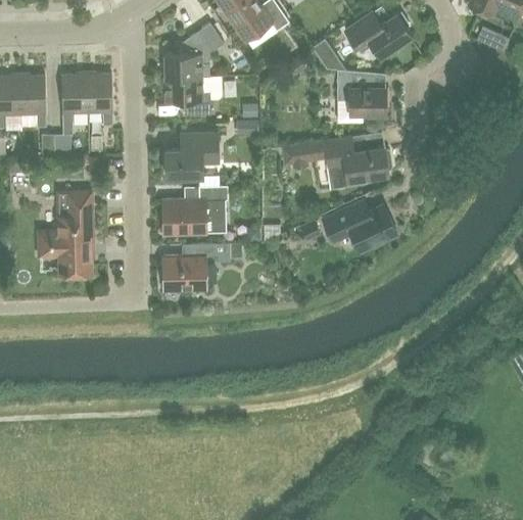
[(222,0),(219,2),(242,37),(254,29),(257,33),(270,24),(276,32),(288,24),(272,0),(269,0),(259,7),(253,0),(222,0)]
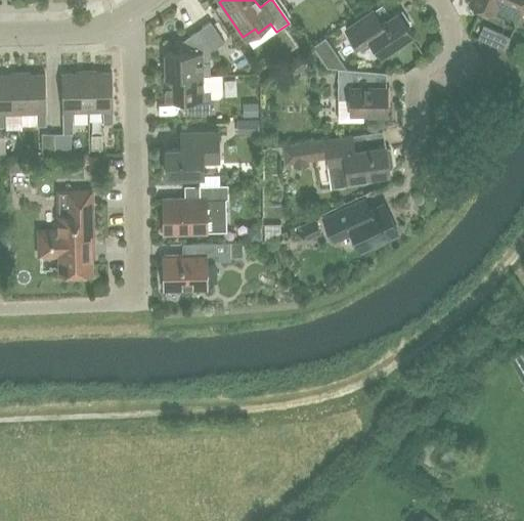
[(519,19),(523,6),(523,0),(472,0),(470,6),(492,16),(495,8),(519,19)]
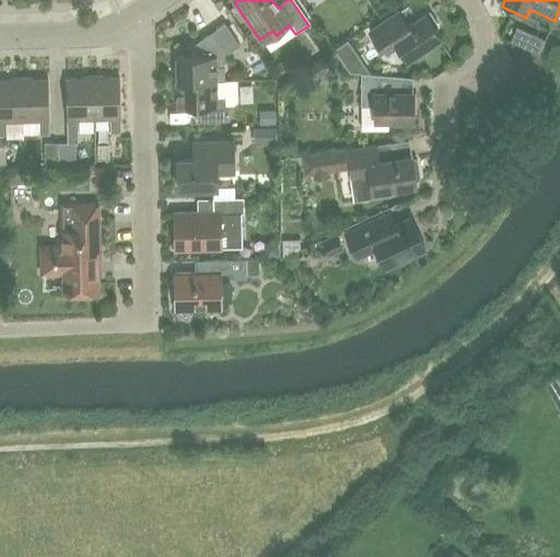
[(426,18),(424,15),(407,27),(398,14),(369,34),(385,59),(398,49),(407,61),(440,38),(434,31),(438,28),(429,15),(426,18)]
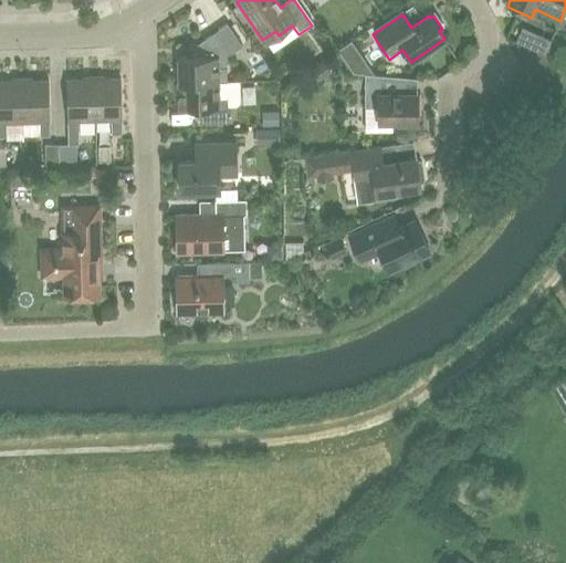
[(177,59),(178,84),(178,85),(218,84),(218,70),(226,70),(226,59),(241,48),(227,25),(197,45),(189,45),(190,59),(177,59)]
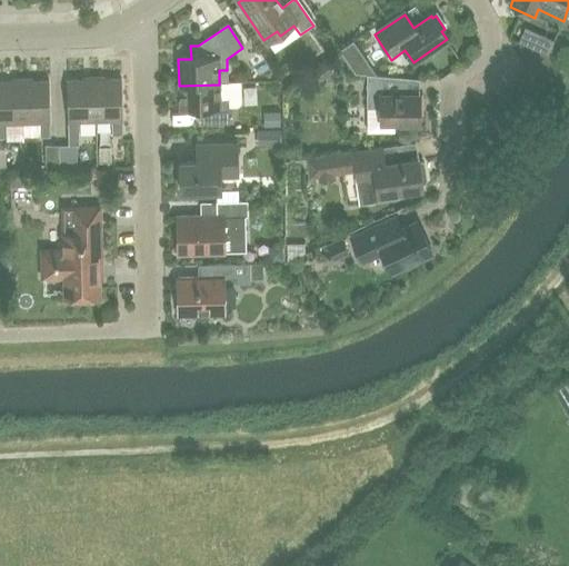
[(548,59),(555,45),(545,40),(539,55),(548,59)]
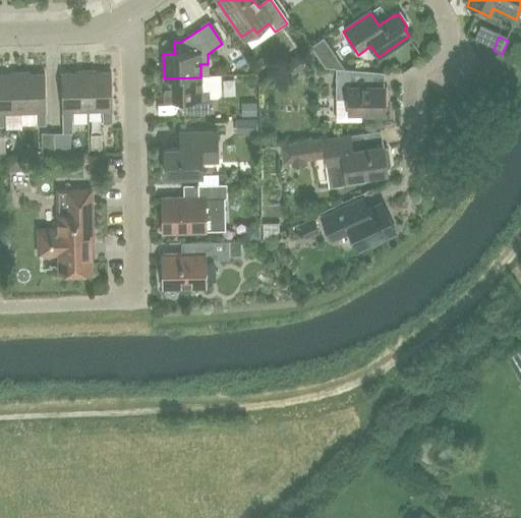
[(334,57),(322,65),(325,69),(335,70),(344,71),(334,57)]
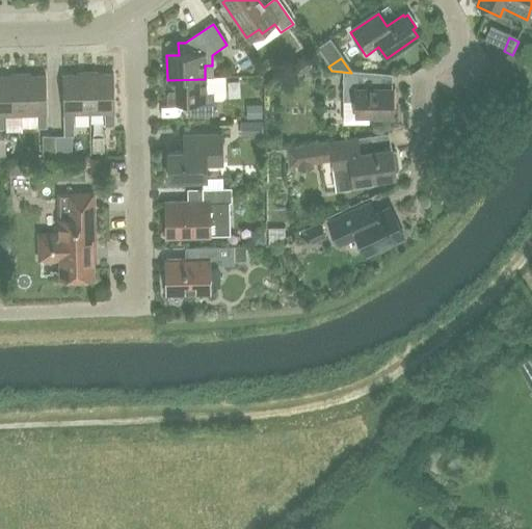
[(295,81),(311,71),(302,60),(288,70),(295,81)]
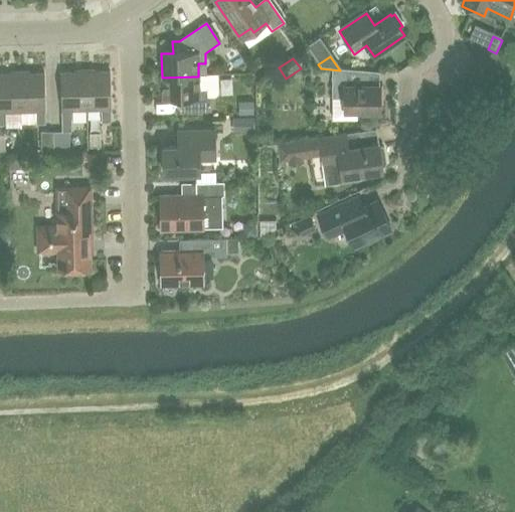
[(331,69),(331,101),(332,122),(356,122),(356,114),(379,113),(379,88),(360,88),(361,72),(340,70),(331,69)]
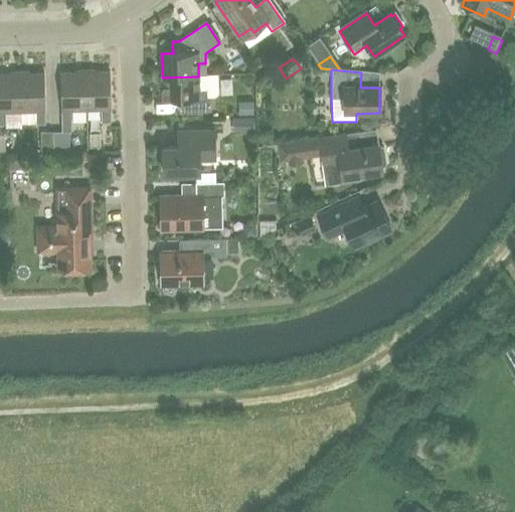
[(84,74),(86,112),(101,112),(101,124),(111,124),(110,73),(84,74)]
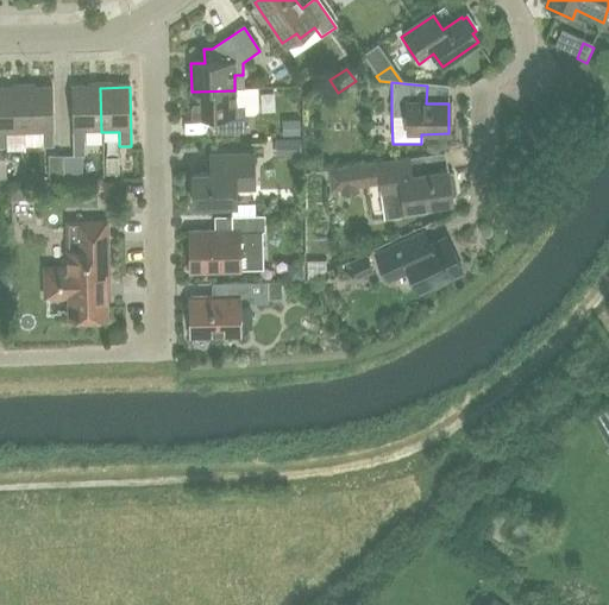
[(83,132),(101,132),(100,88),(71,88),(73,158),(85,158),(83,132)]
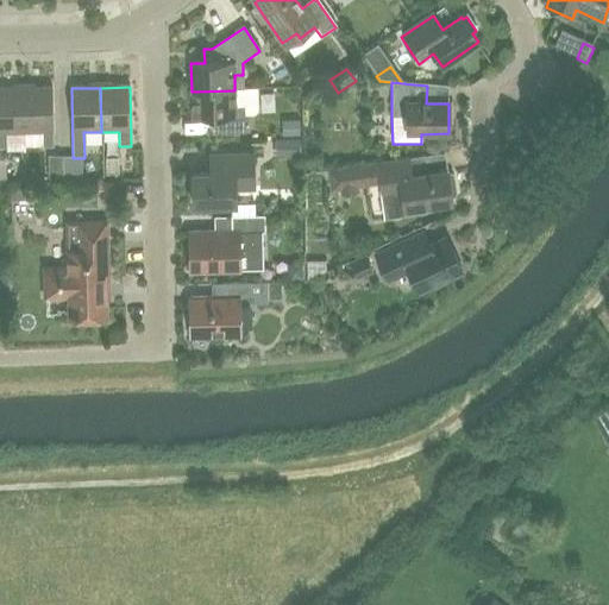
[(24,134),(23,89),(0,89),(0,150),(6,150),(6,134),(24,134)]
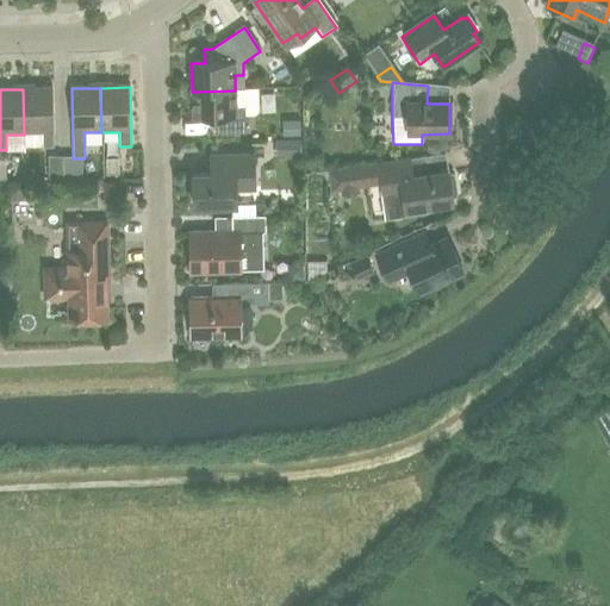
[(53,89),(23,89),(24,135),(42,133),(42,149),(54,149),(53,89)]
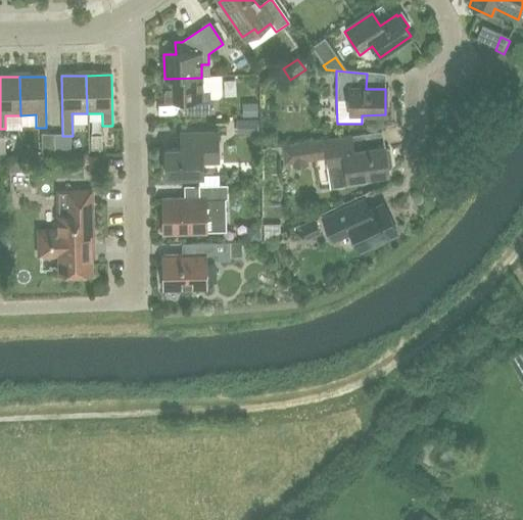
[(210,115),(209,101),(219,100),(222,97),(222,78),(201,78),(164,79),(164,78),(159,78),(159,88),(164,88),(164,103),(184,102),(184,116),(210,115)]
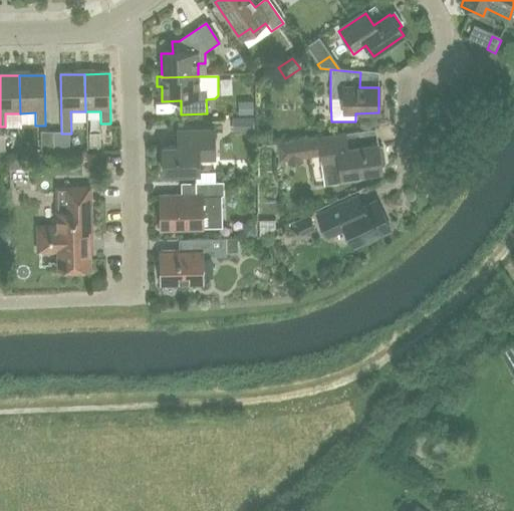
[(253,119),(232,119),(232,134),(254,134),(253,119)]
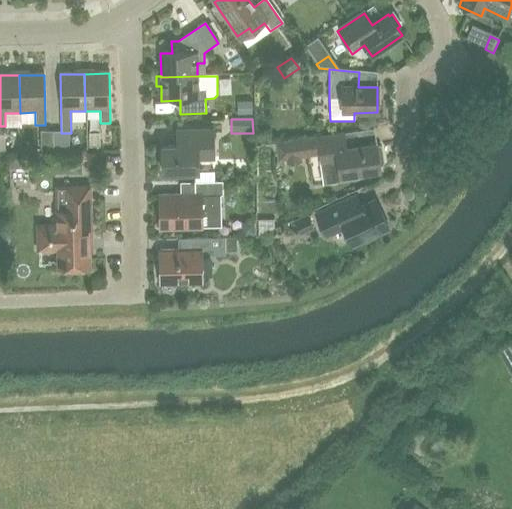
[(213,131),(177,132),(177,147),(161,147),(162,175),(198,174),(198,161),(213,160),(213,131)]
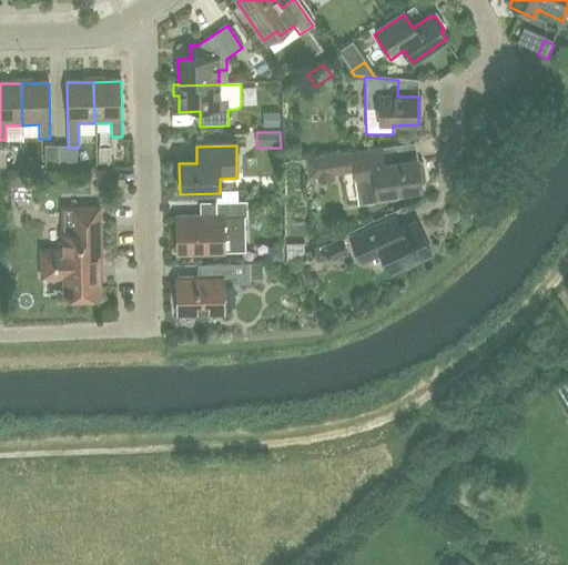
[(58,167),(58,147),(44,147),(44,167),(58,167)]
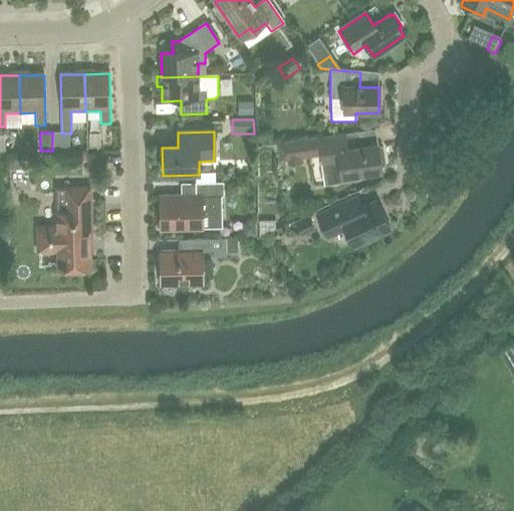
[(360,182),(359,175),(381,171),(380,169),(383,168),(386,166),(382,150),(380,148),(377,149),(377,146),(346,150),(344,136),(318,140),(277,147),(279,162),(320,156),(325,187),(360,182)]
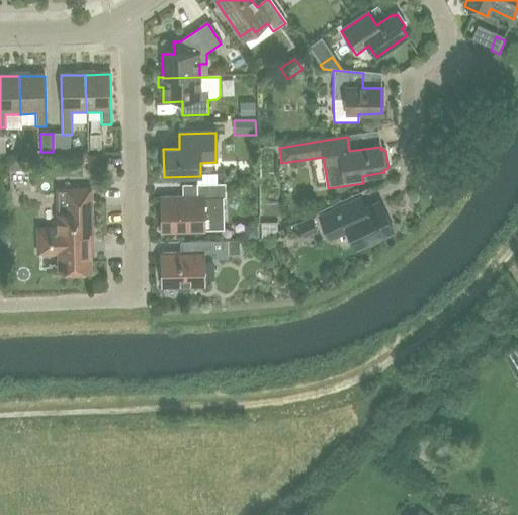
[(96,158),(79,158),(79,167),(85,167),(85,177),(96,177),(96,158)]
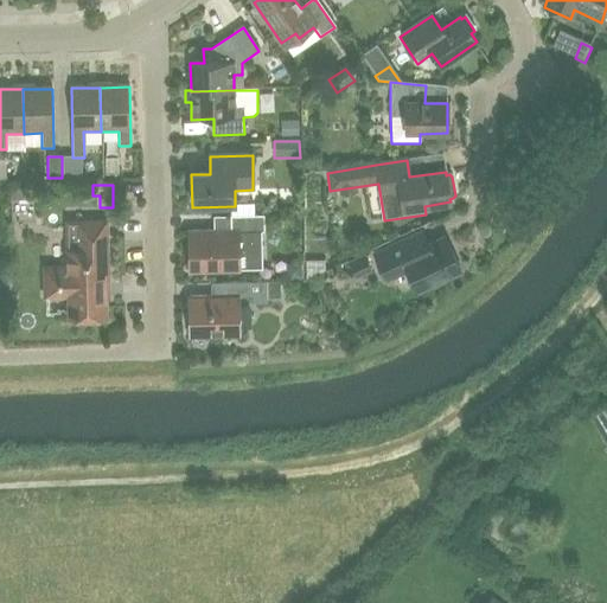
[(262,271),(261,233),(264,233),(263,217),(230,218),(231,232),(189,233),(189,274),(262,271)]
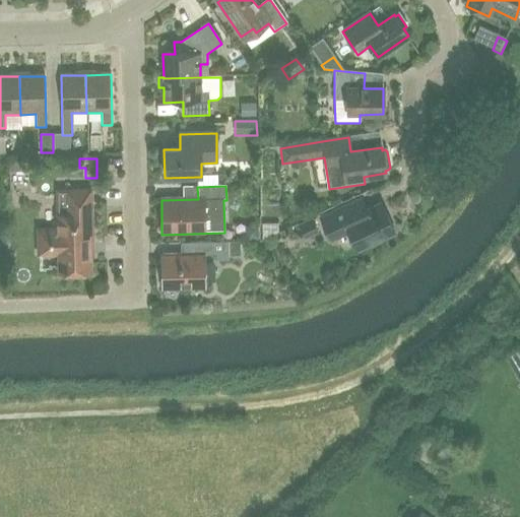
[(90,192),(66,192),(67,216),(58,216),(58,231),(38,231),(39,256),(59,255),(59,273),(89,273),(89,246),(91,246),(90,192)]
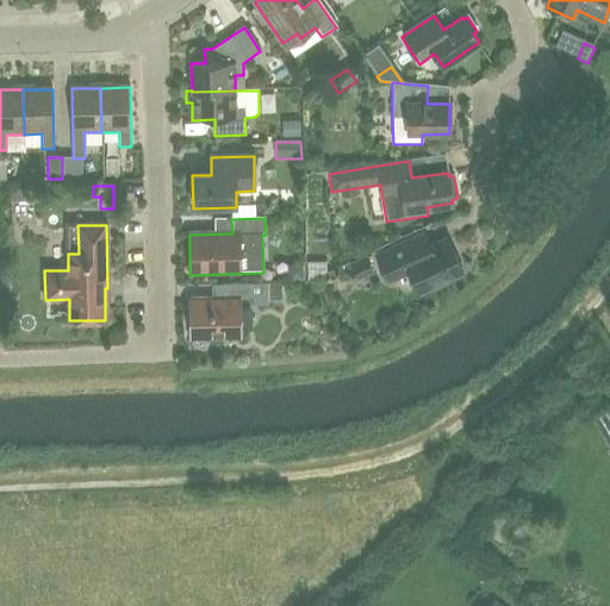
[(447,241),(421,252),(415,239),(377,257),(388,283),(410,273),(419,293),(462,273),(447,241)]
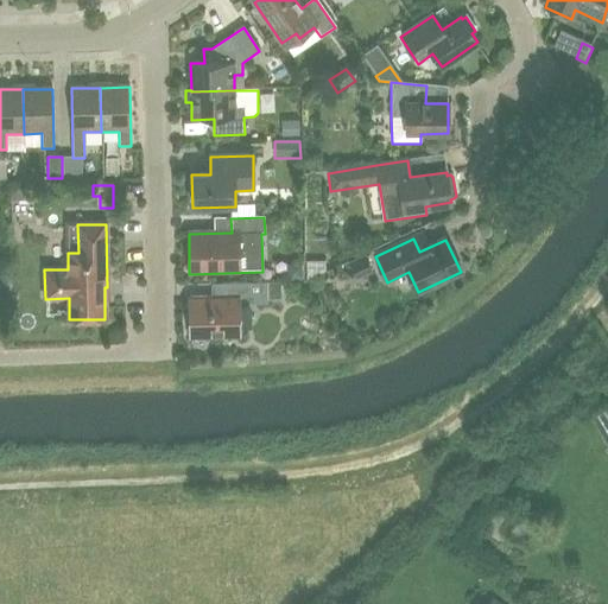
[(365,256),(348,264),(356,281),(373,274),(365,256)]
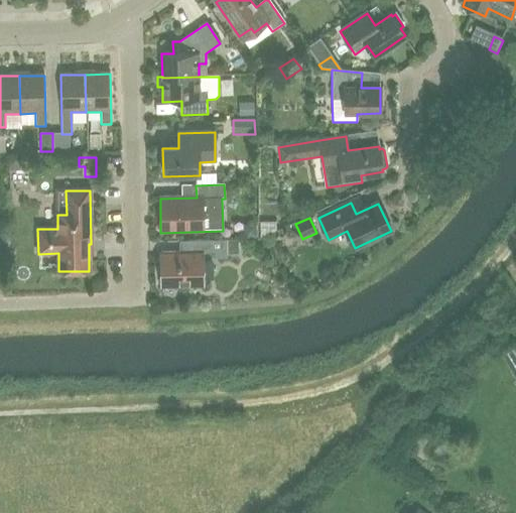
[(227,241),(187,242),(188,254),(161,255),(162,287),(203,286),(202,254),(214,254),(215,260),(227,259),(227,241)]
